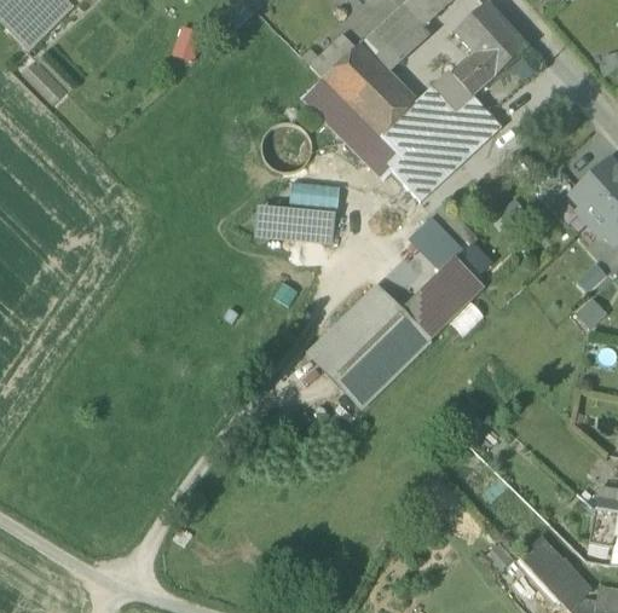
[(0,0),(0,17),(30,48),(80,0),(0,0)]
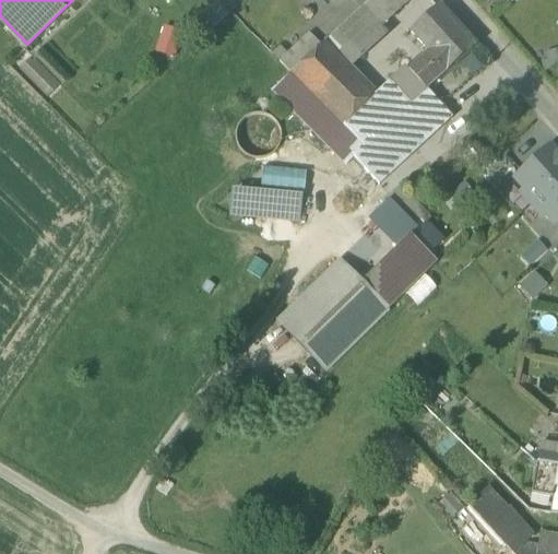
[(193,20),(204,31),(229,9),(222,0),(216,0),(193,20)]
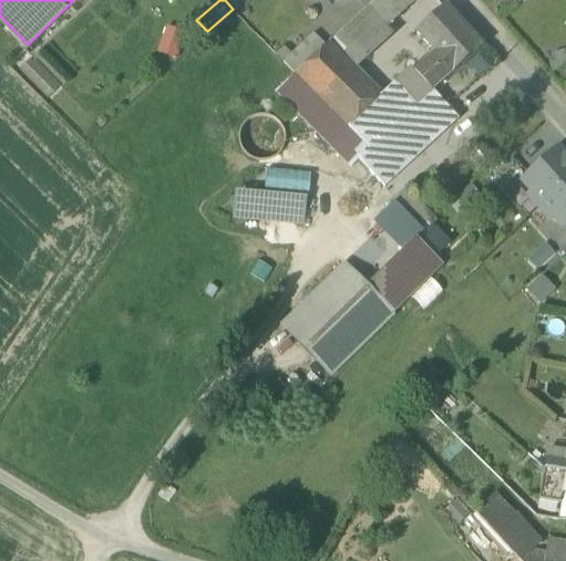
[(372,0),(370,2),(388,21),(411,0),(372,0)]
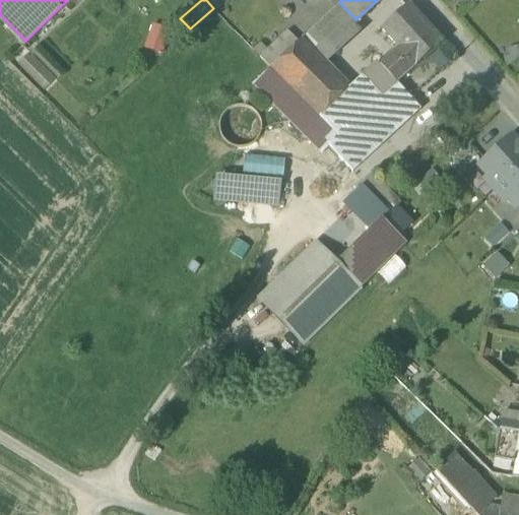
[(380,61),(396,79),(397,78),(398,79),(443,39),(408,1),(382,24),(399,43),(380,61)]
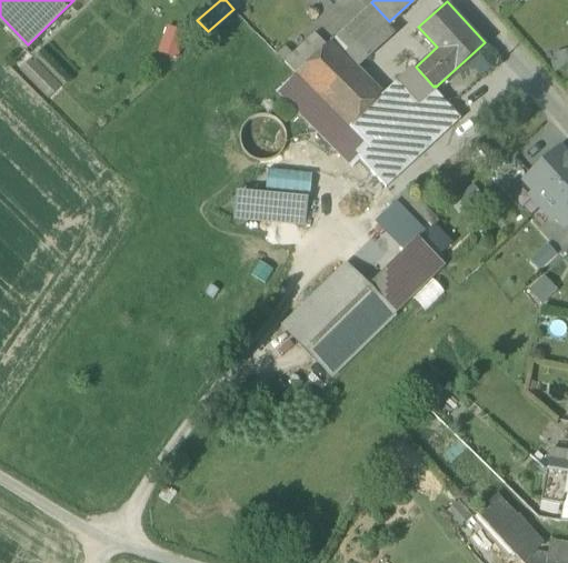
[(395,28),(389,21),(371,2),(345,26),(370,52),(395,28)]
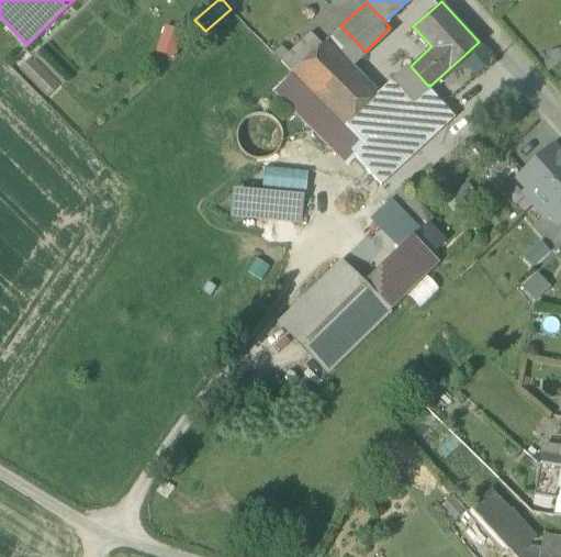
[(179,49),(184,25),(164,20),(158,45),(179,49)]
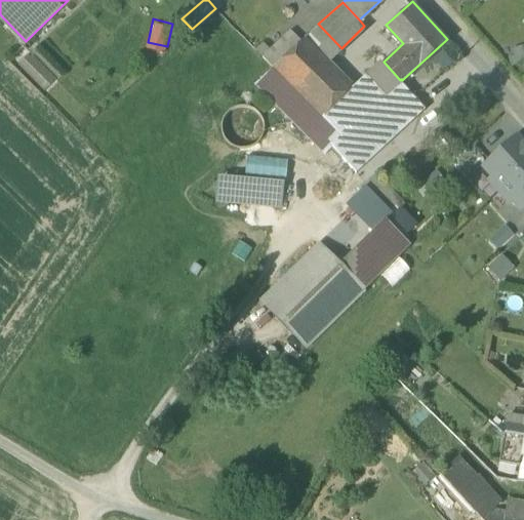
[(329,60),(341,48),(318,24),(305,36),(329,60)]
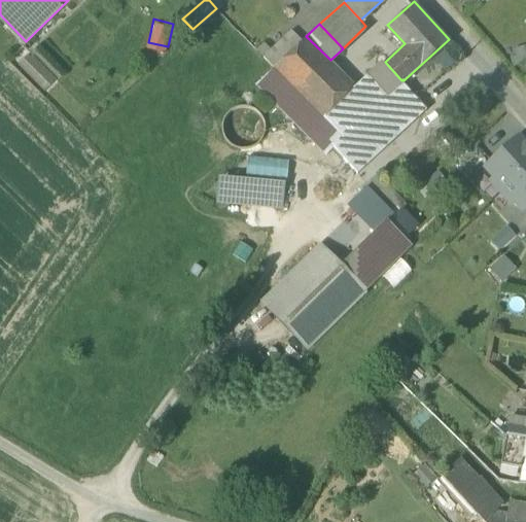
[(264,54),(275,64),(304,38),(303,38),(292,28),(264,54)]
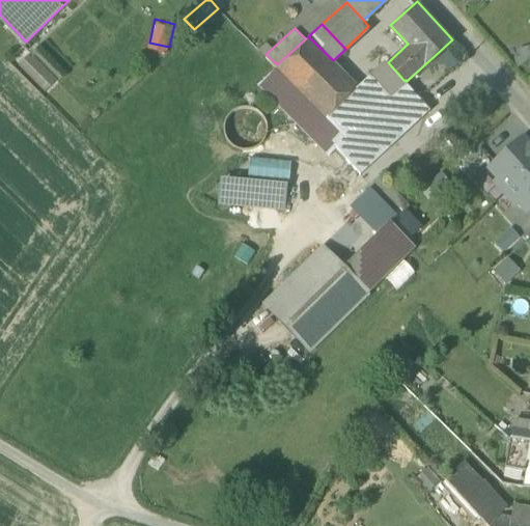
[(358,86),(333,60),(308,36),(305,38),(306,38),(277,64),(276,64),(327,116),(358,86)]
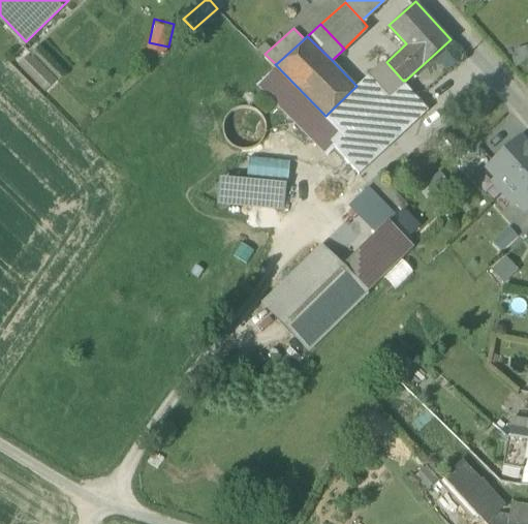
[(39,38),(24,53),(50,80),(65,66),(39,38)]
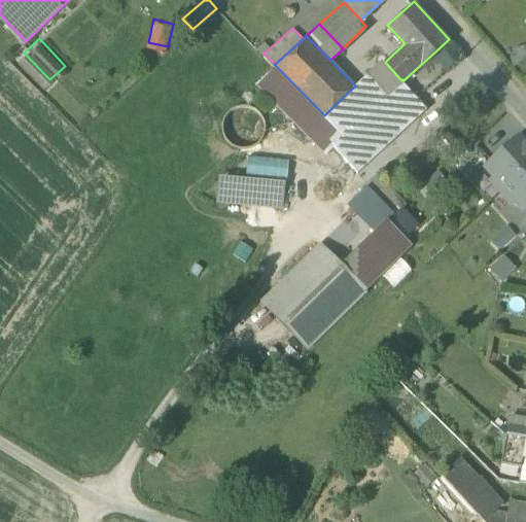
[(359,90),(355,85),(324,115),(344,135),(364,114),(401,80),(385,62),(359,90)]
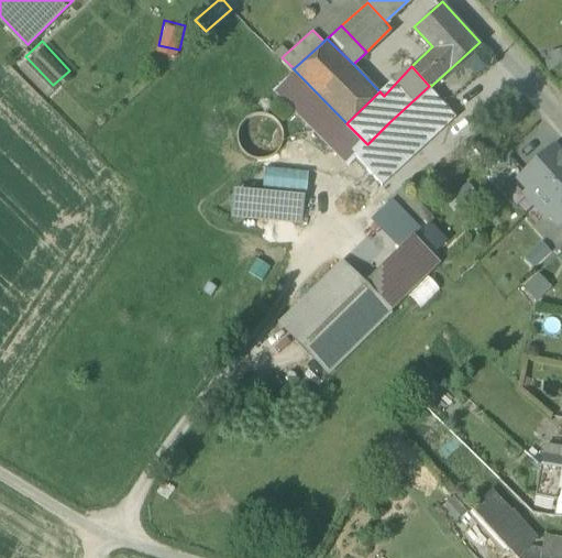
[(356,154),(367,144),(346,123),(293,68),(275,85),(350,162),(356,154)]
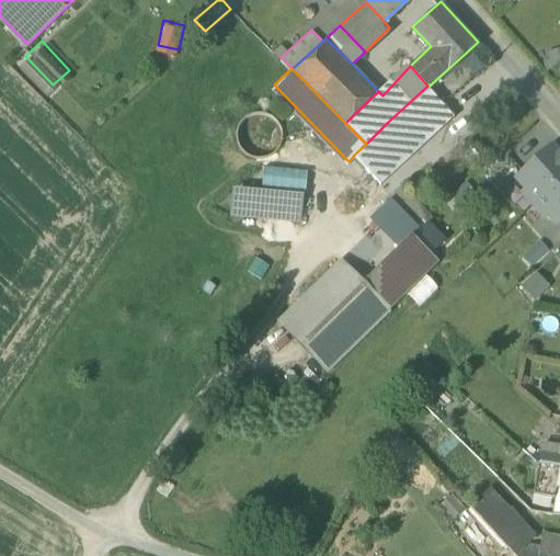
[(429,84),(427,86),(388,122),(366,144),(355,154),(380,181),(455,113),(430,86),(429,84)]
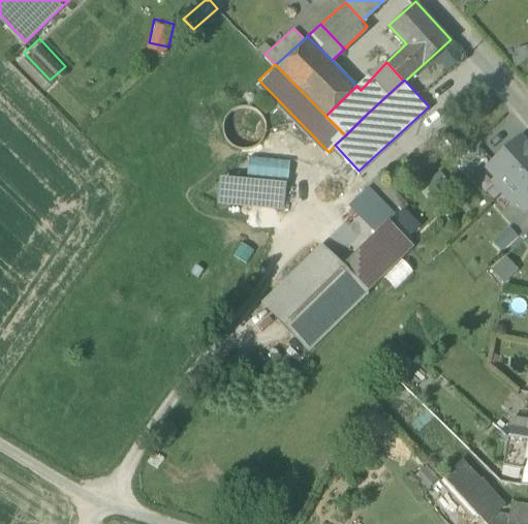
[(223,126),(225,134),(230,141),(238,145),(246,146),(254,144),(261,139),(265,131),(266,123),(264,115),(258,108),(251,104),(243,103),(235,105),(228,111),(224,118),(223,126)]
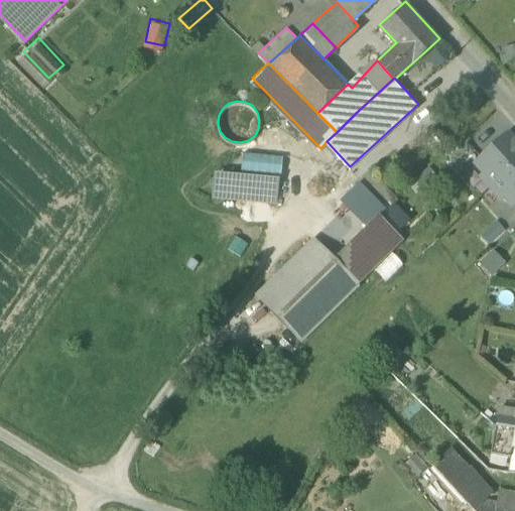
[(514,140),(507,132),(476,161),(485,170),(481,174),(501,196),(504,192),(513,202),(514,200),(514,140)]
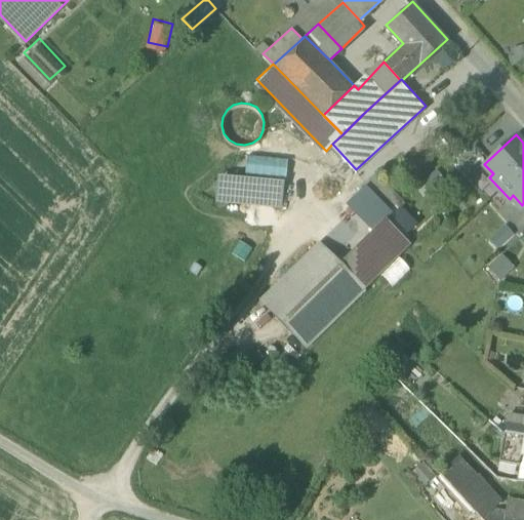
[(289,171),(289,156),(249,154),(248,166),(271,167),(271,170),(289,171)]
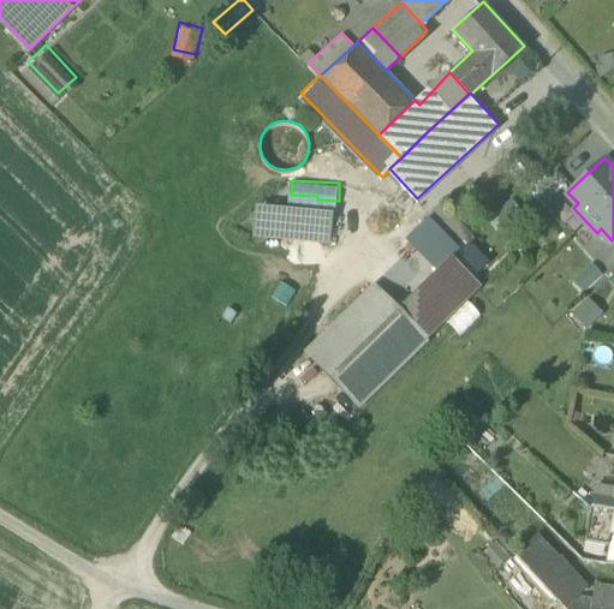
[(493,212),(501,222),(520,207),(512,196),(493,212)]
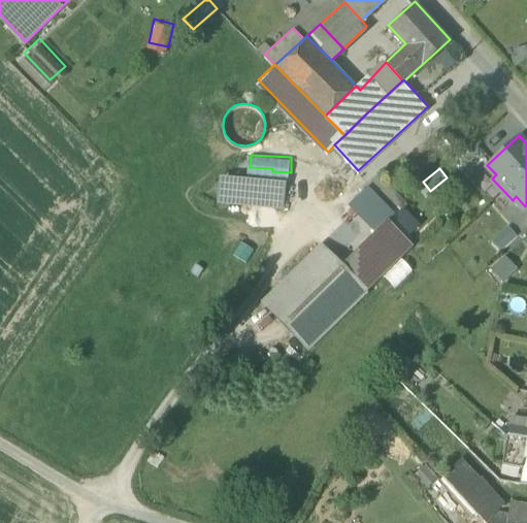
[(367,186),(394,214),(407,201),(377,171),(365,184),(367,186)]
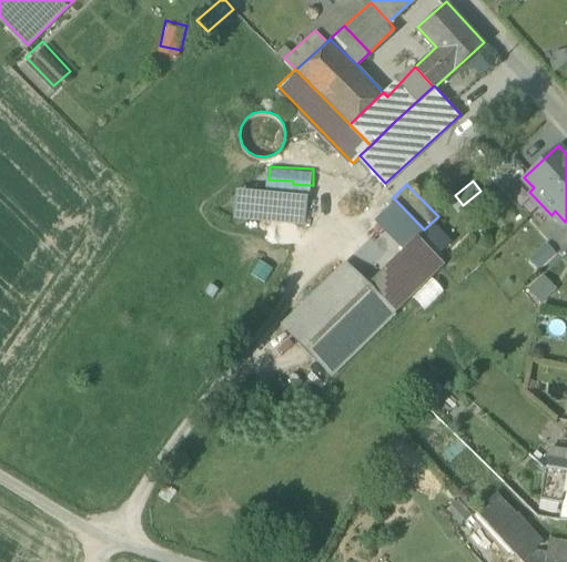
[(309,194),(239,187),(236,215),(306,222),(309,194)]
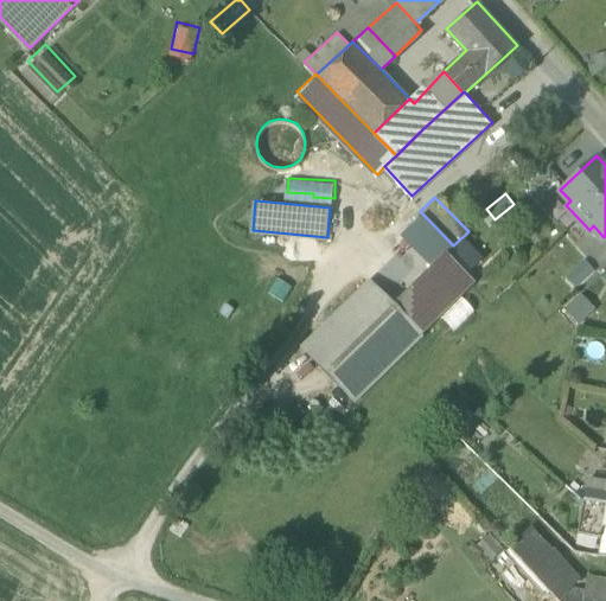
[(447,251),(453,245),(422,213),(409,225),(446,251),(447,251)]
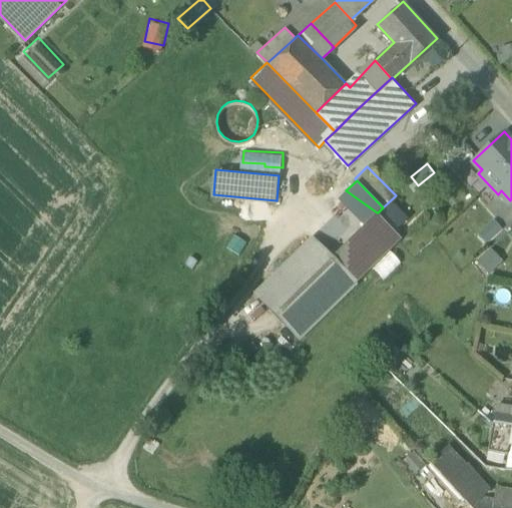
[(364,224),(377,212),(346,190),(338,198),(364,224)]
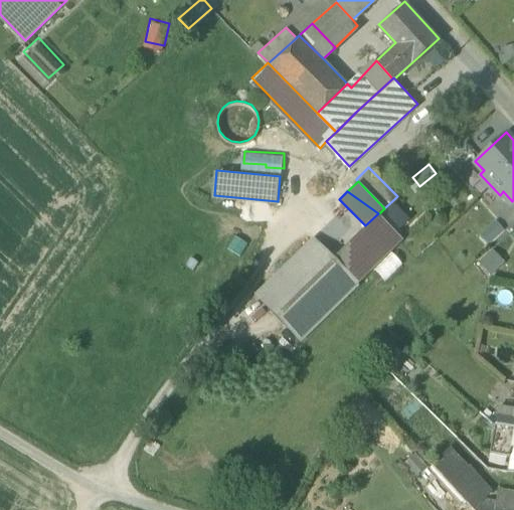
[(333,257),(358,282),(402,238),(379,213),(378,213),(365,225),(333,257)]
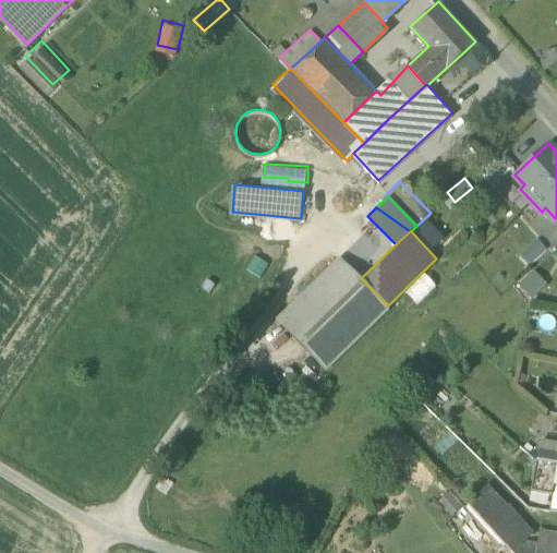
[(520,251),(529,260),(545,245),(536,237),(520,251)]
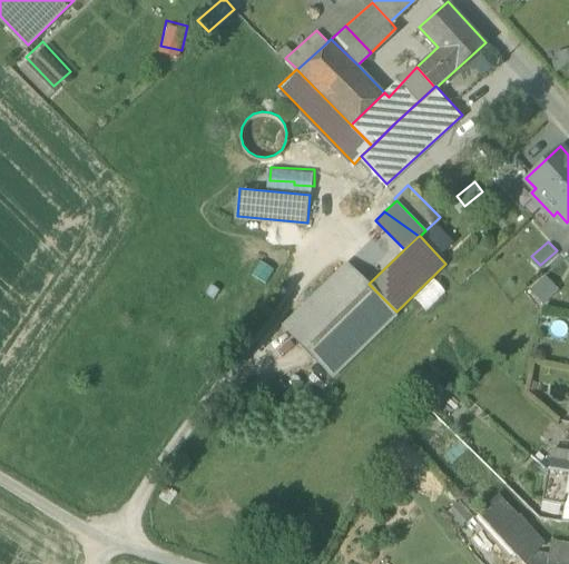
[(284,324),(332,374),(396,312),(369,284),(347,261),(284,324)]
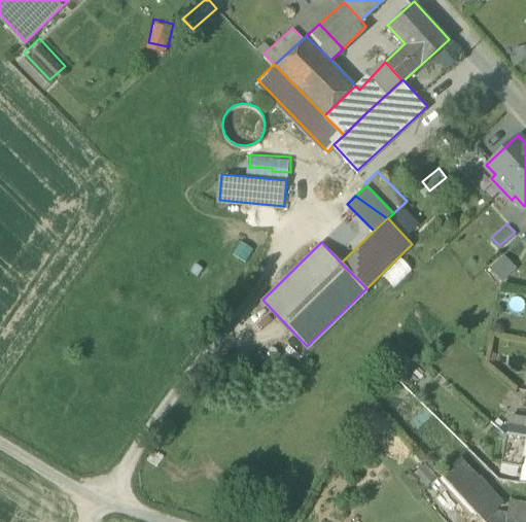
[(491,262),(499,277),(517,267),(507,251),(491,262)]
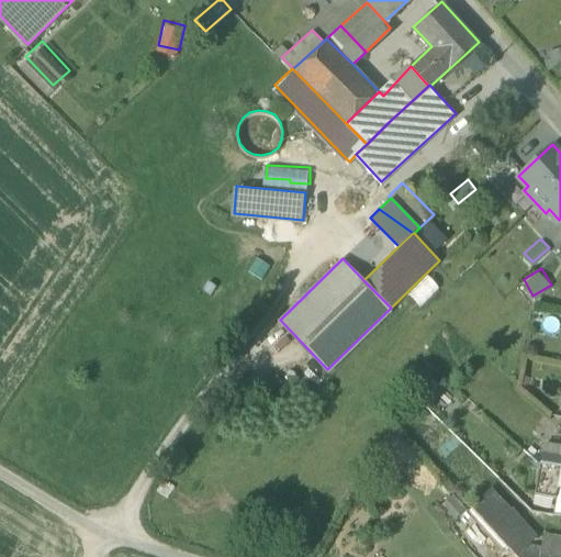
[(541,460),(560,464),(560,453),(560,445),(545,442),(541,460)]
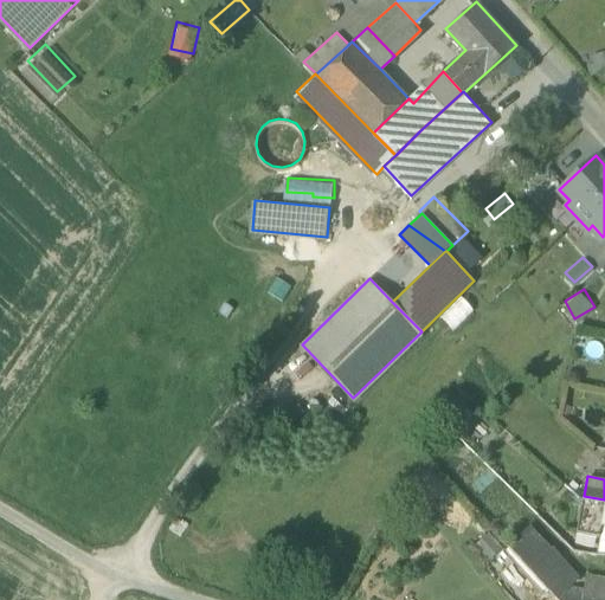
[(577,530),(599,535),(602,523),(604,524),(604,500),(584,496),(583,496),(577,530)]
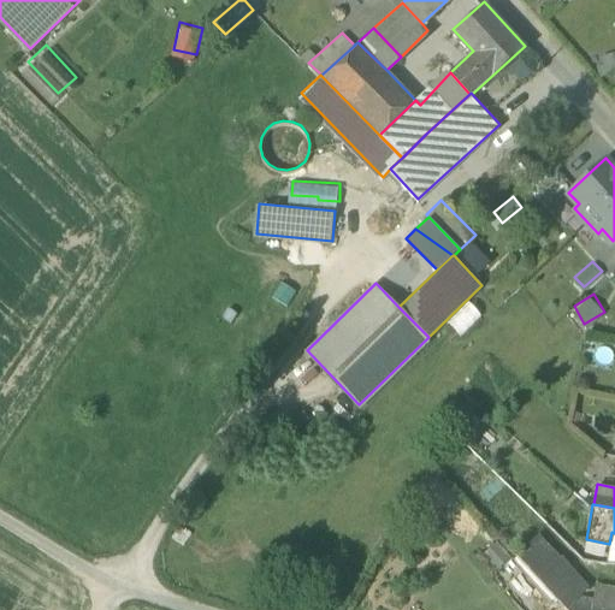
[(516,552),(568,609),(573,609),(575,599),(580,594),(589,585),(562,555),(561,556),(538,532),(516,552)]
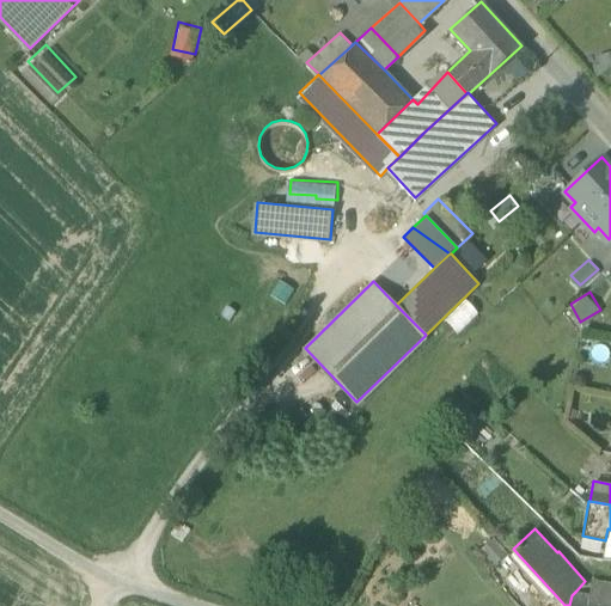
[(610,581),(592,577),(591,587),(602,588),(599,603),(610,605),(610,581)]
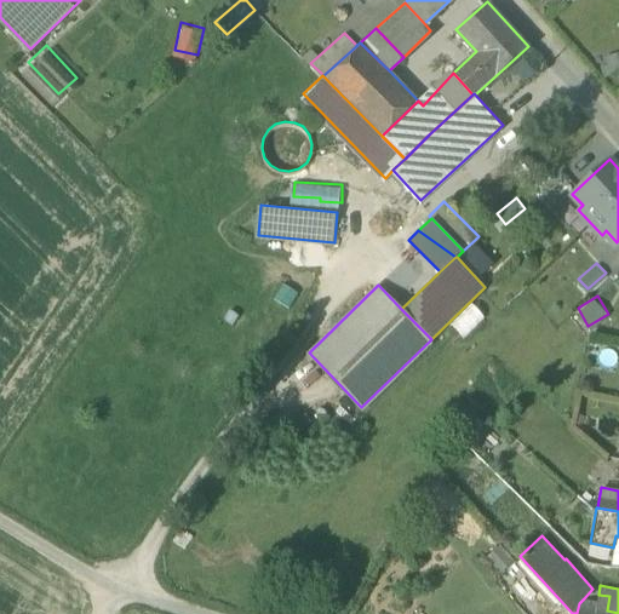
[(597,609),(607,610),(609,596),(599,595),(597,601),(599,601),(597,609)]
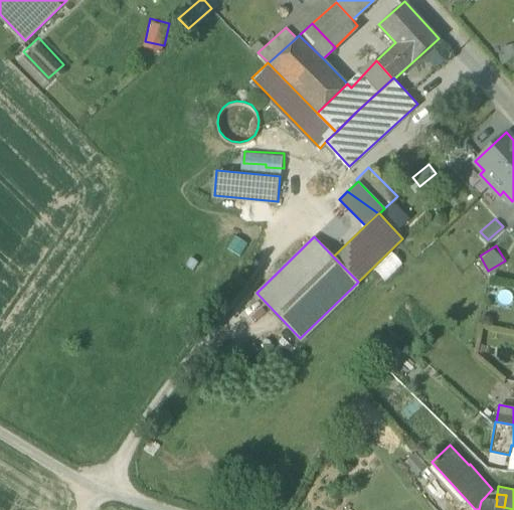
[(496,499),(485,497),(481,501),(479,509),(494,509),(496,506),(497,499),(496,499)]
